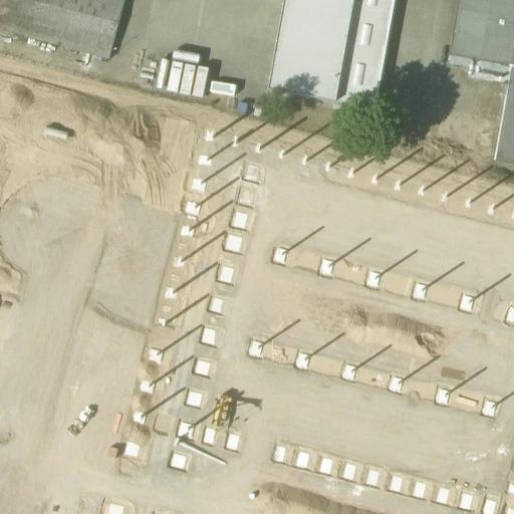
[(0,0),(0,31),(110,59),(113,46),(119,24),(124,0),(0,0)]
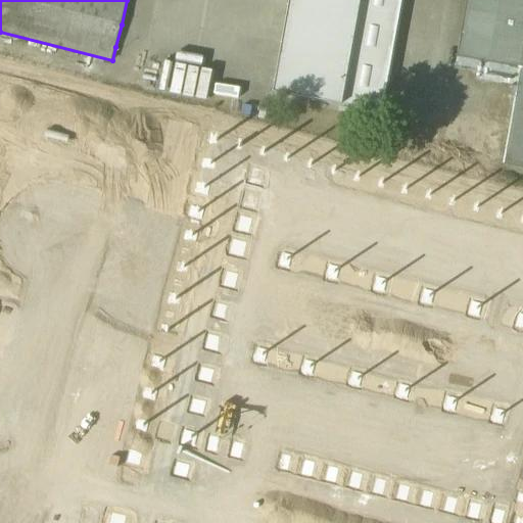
[(288,0),(287,7),(284,25),(281,43),(277,61),(274,80),(272,94),(324,103),(340,106),(354,108),(382,113),(387,82),(391,61),(394,41),(398,21),(401,1),(401,0),(288,0)]
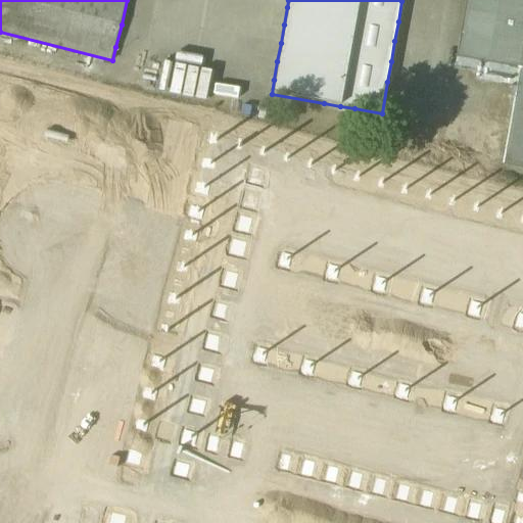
[(518,69),(522,41),(522,0),(466,0),(456,58),(518,69)]
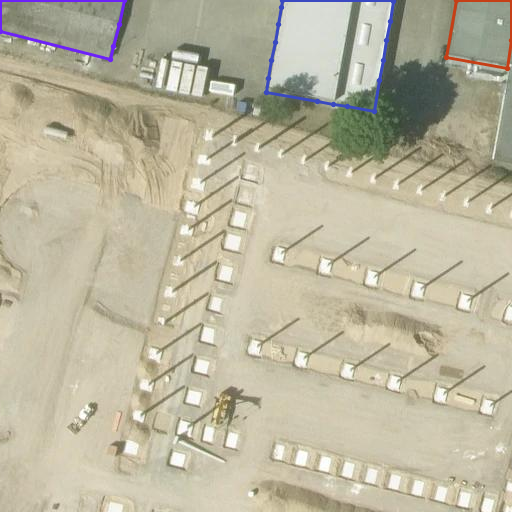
[(158,90),(209,95),(212,65),(161,60),(158,90)]
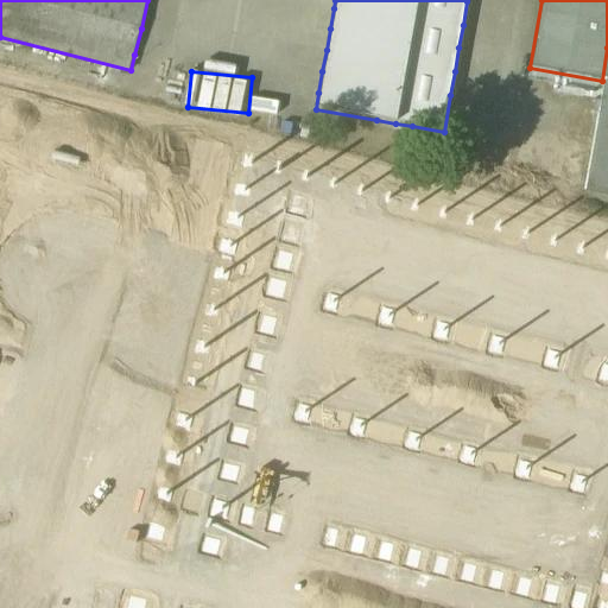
[(607,81),(602,81),(583,191),(607,195),(607,81)]
